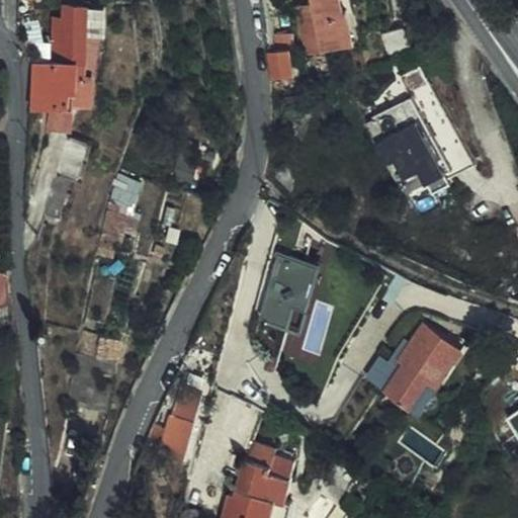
[(17,0),(17,4),(17,12),(31,12),(30,2),(40,2),(39,0),(17,0)]
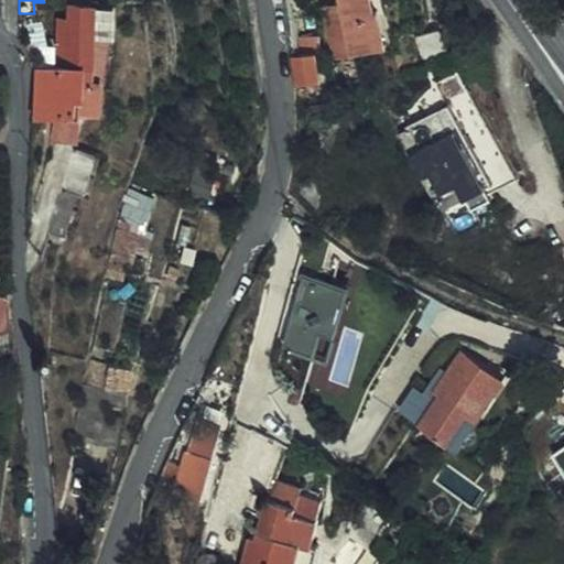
[(371,53),(364,17),(372,15),(368,0),(337,0),(339,4),(324,8),(335,62),(371,53)]
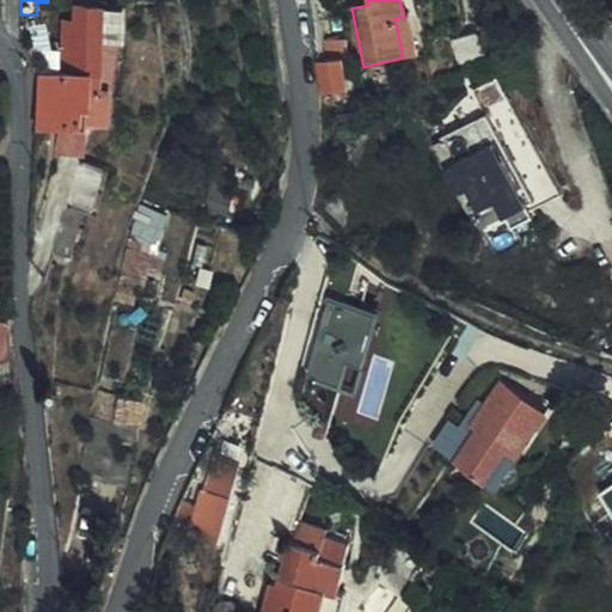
[(78,25),(67,25),(66,75),(42,74),(40,124),(60,124),(79,123),(96,122),(96,129),(112,129),(118,103),(109,103),(110,93),(104,92),(103,40),(102,7),(78,7),(78,25)]
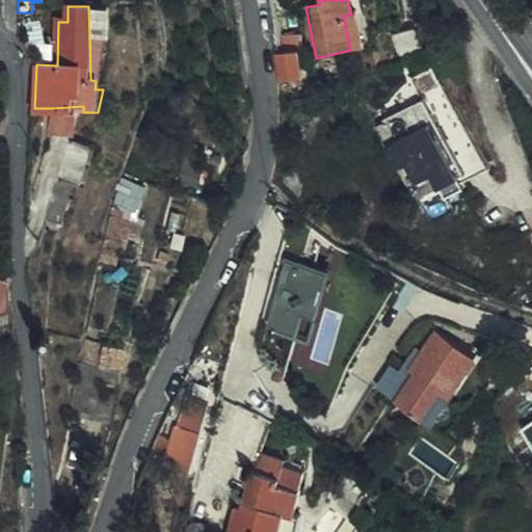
[(108,6),(88,6),(89,34),(109,33),(108,6)]
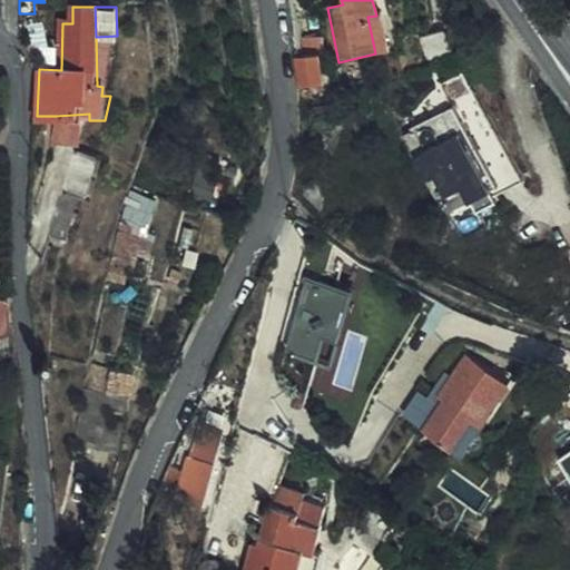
[(390,51),(382,15),(376,16),(367,17),(375,53),(390,51)]
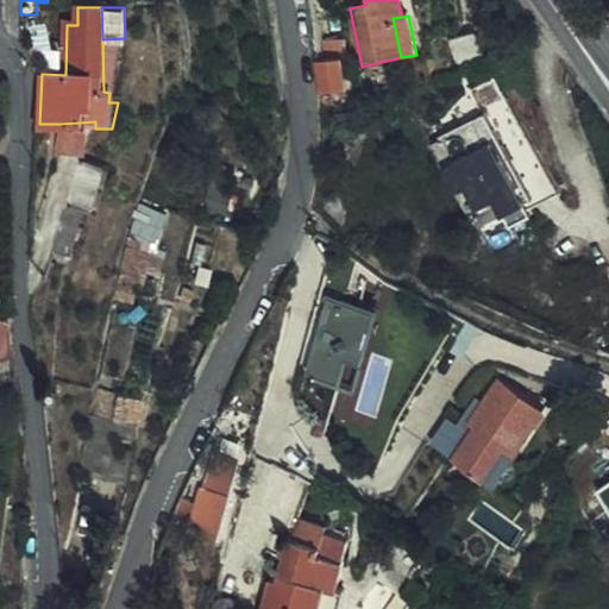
[(450,41),(457,64),(484,56),(477,32),(450,41)]
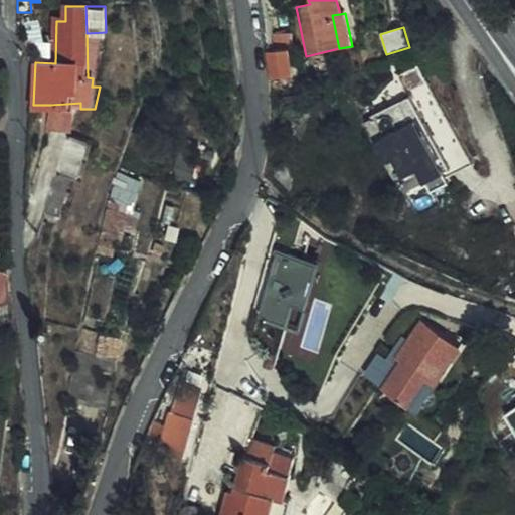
[(271,54),(267,55),(270,80),(294,77),(287,34),(269,36),(271,54)]
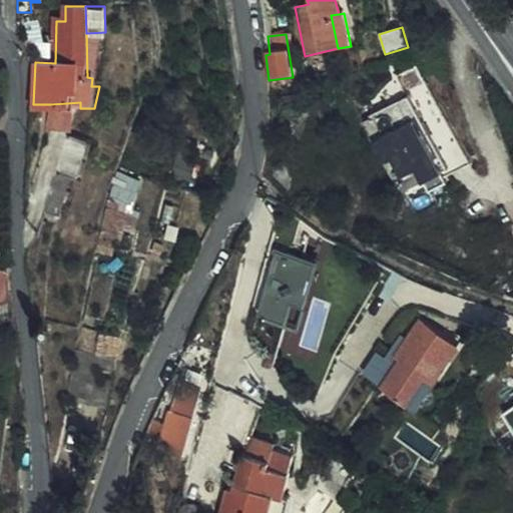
[(416,75),(358,109),(412,208),(470,169),(416,75)]
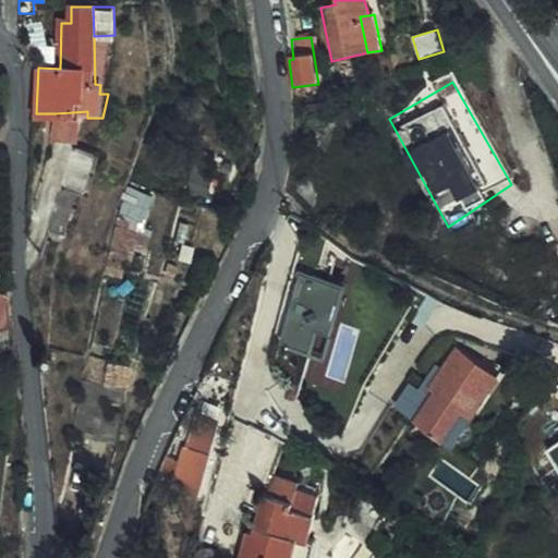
[(72,112),(55,113),(49,144),(72,144),(72,112)]
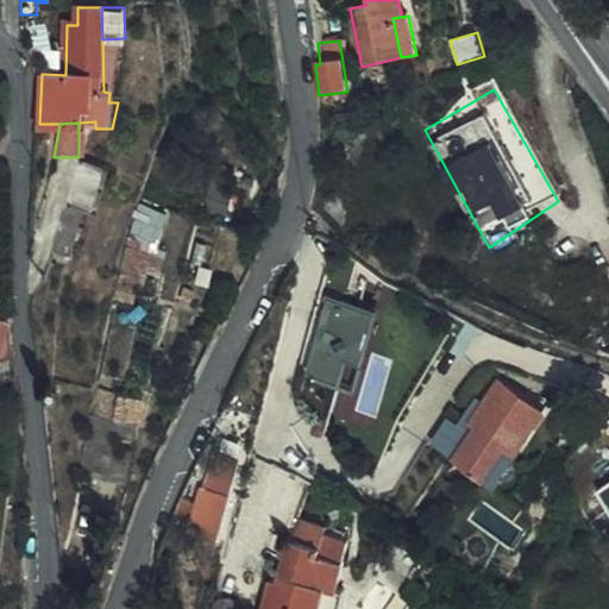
[(62,209),(81,213),(82,211),(96,214),(108,169),(76,161),(62,209)]
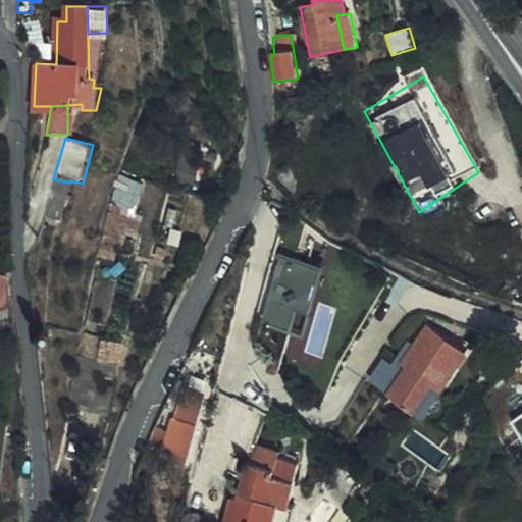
[(69,183),(53,179),(43,223),(57,226),(69,183)]
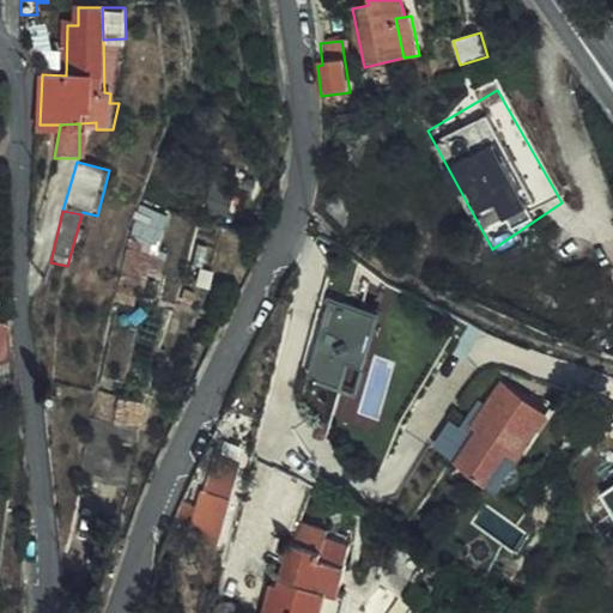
[(152,214),(139,211),(120,286),(145,293),(165,231),(149,225),(152,214)]
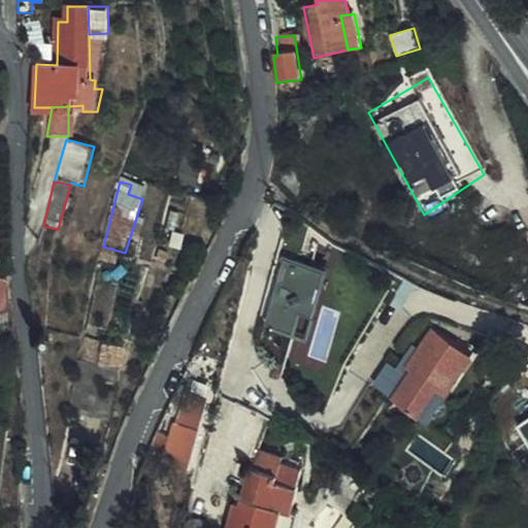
[(319,312),(331,263),(281,251),(263,321),(297,329),(290,359),(326,368),(336,326),(324,323),(326,314),(319,312)]
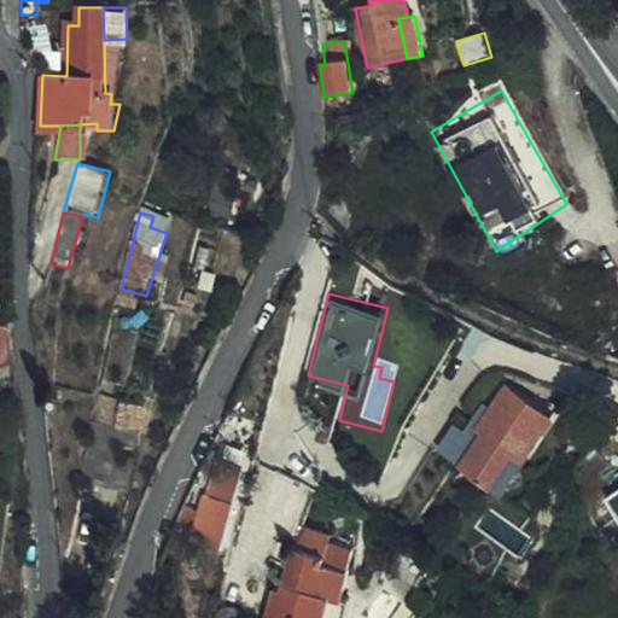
[(0,344),(10,348),(9,322),(1,320),(0,320),(0,344)]
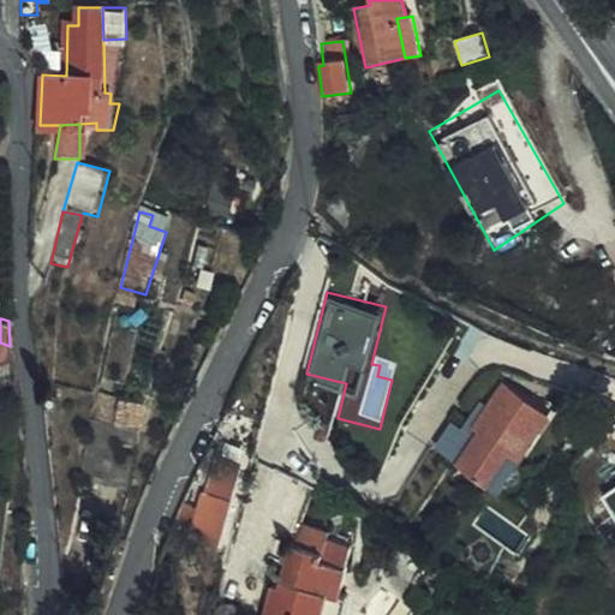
[(10,346),(0,342),(0,364),(3,364),(5,364),(9,360),(11,357),(11,354),(12,352),(11,350),(11,347),(10,346)]
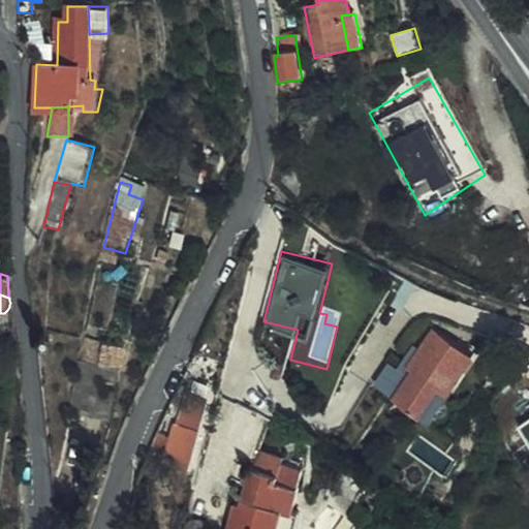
[(473,354),(435,327),(423,343),(407,366),(412,370),(392,399),(411,411),(432,382),(446,392),(473,354)]
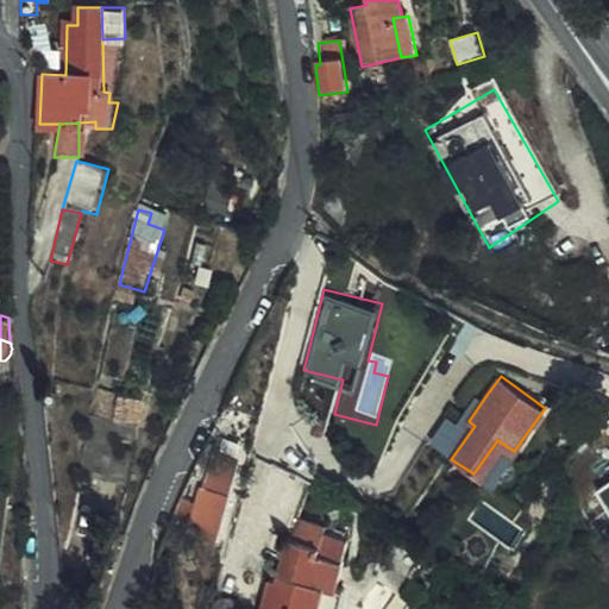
[(478,389),(459,414),(469,421),(487,395),(478,389)]
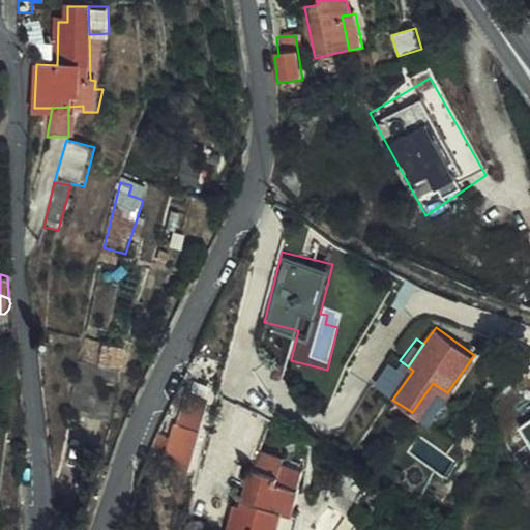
[(376,383),(391,394),(409,369),(392,358),(376,383)]
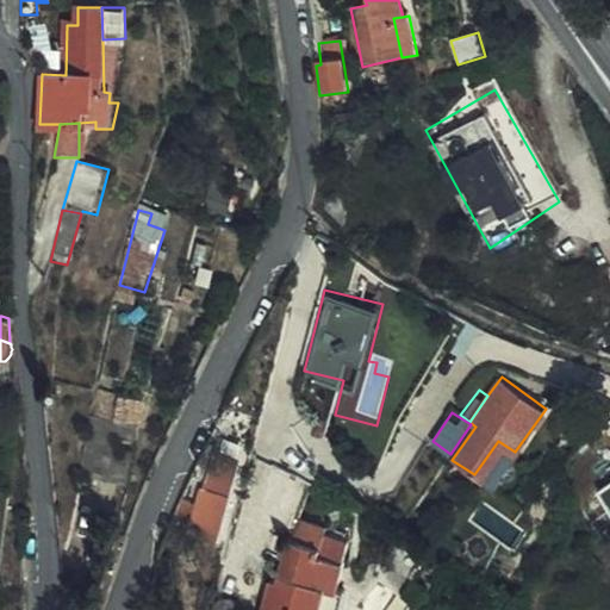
[(609,489),(609,422),(595,440),(608,452),(587,475),(579,485),(598,503),(609,489)]
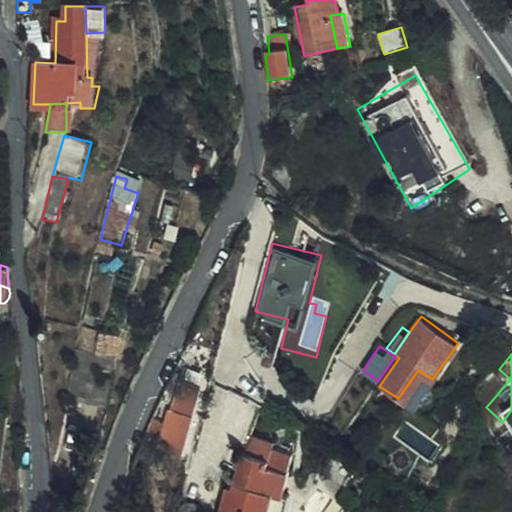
[(479,387),(493,399),(510,379),(499,369),(488,381),(486,378),(479,387)]
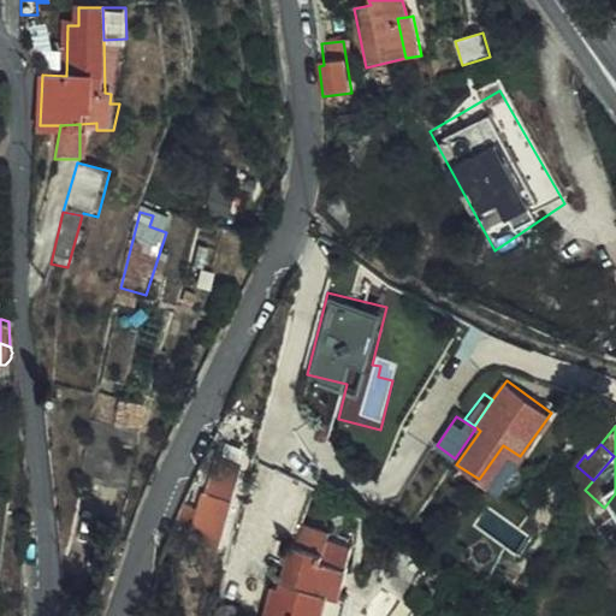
[(503,445),(479,479),(499,493),(523,458),(520,456),(503,445)]
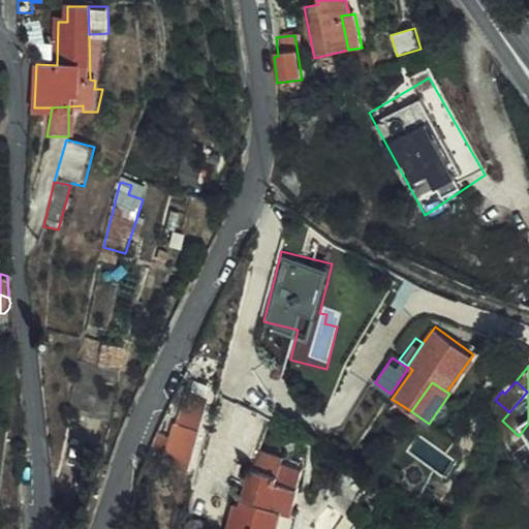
[(185,410),(181,427),(208,433),(212,417),(185,410)]
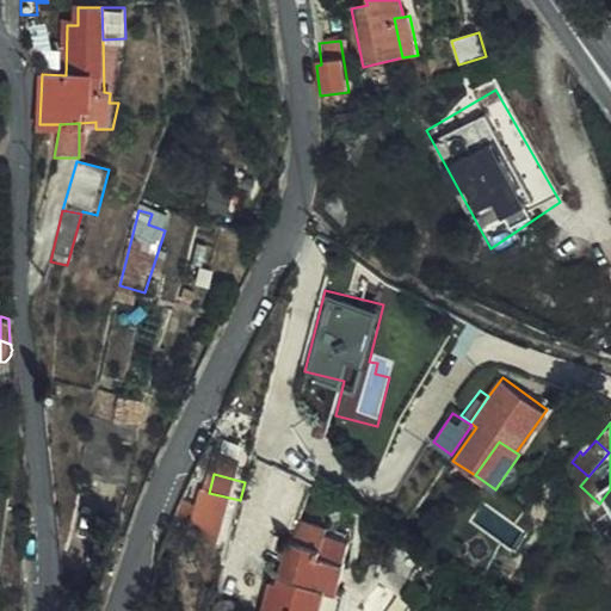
[(246,501),(250,483),(245,482),(240,500),(246,501)]
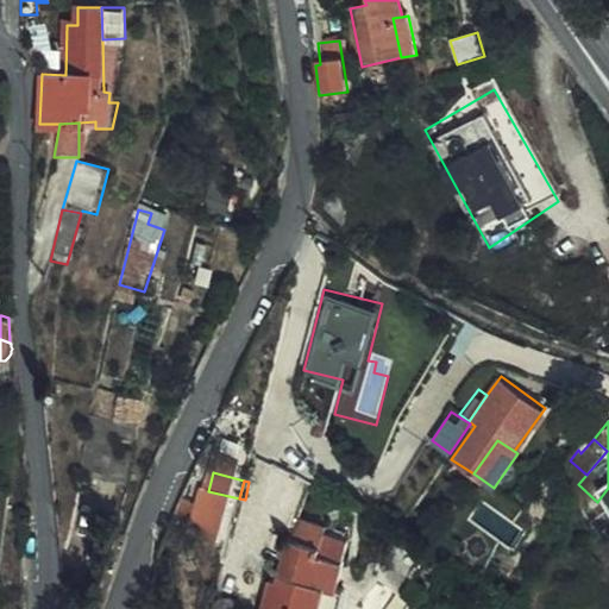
[(225,546),(239,498),(208,491),(205,490),(192,537),(225,546)]
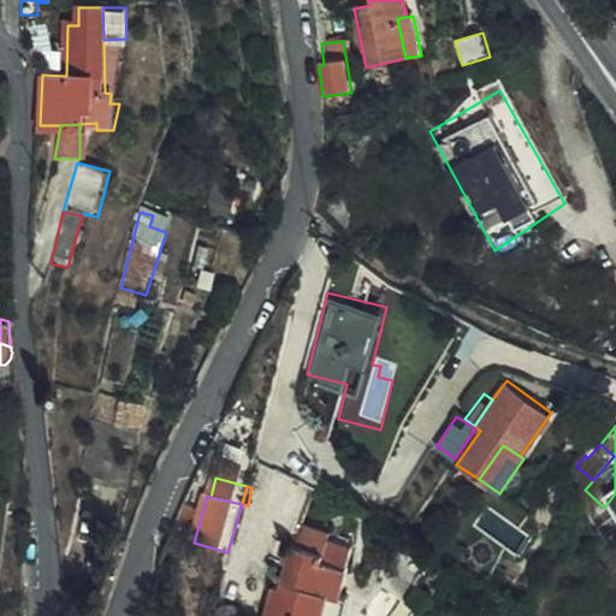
[(468,562),(484,578),(508,551),(490,535),(468,562)]
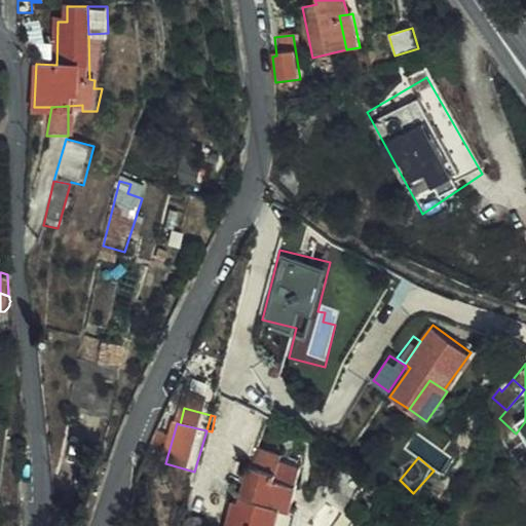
[(287,525),(303,470),(278,462),(276,473),(252,466),(245,502),(234,500),(227,525),(287,525)]
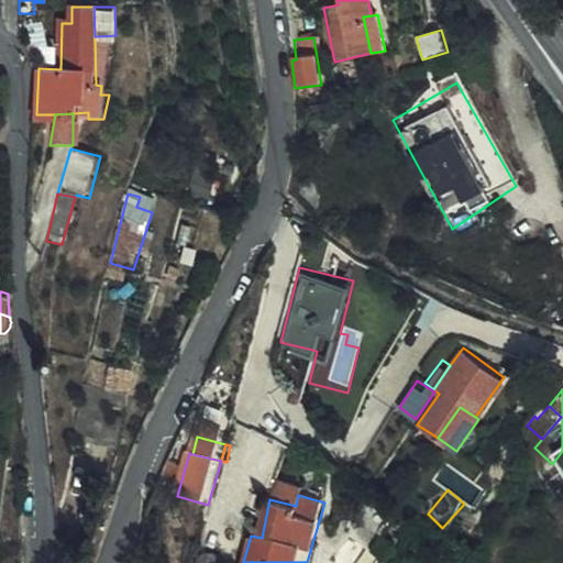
[(362,520),(379,531),(389,518),(372,506),(362,520)]
